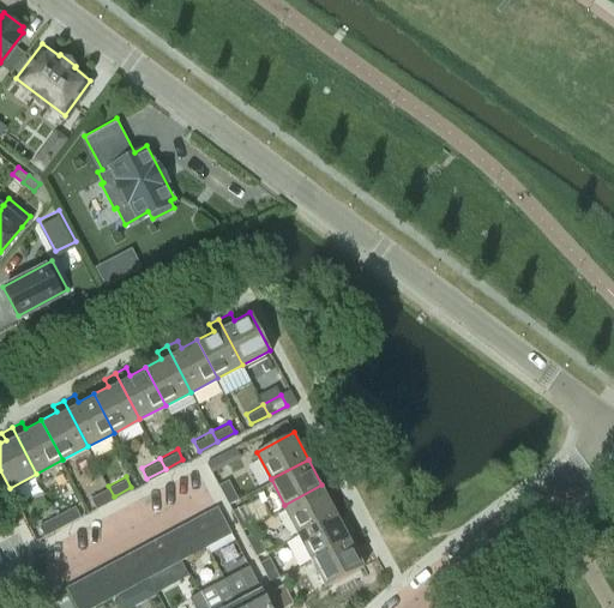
[(228,476),(217,482),(228,501),(238,495),(228,476)]
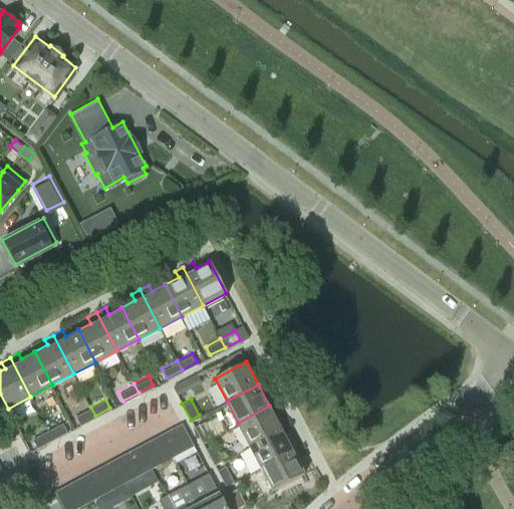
[(280,428),(269,406),(238,423),(249,444),(280,428)]
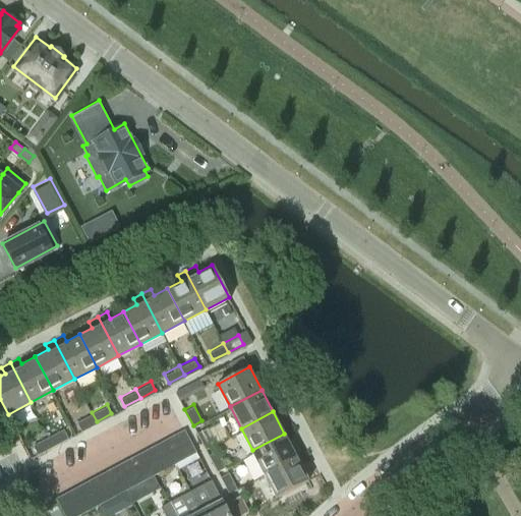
[(97,421),(92,412),(76,420),(80,430),(97,421)]
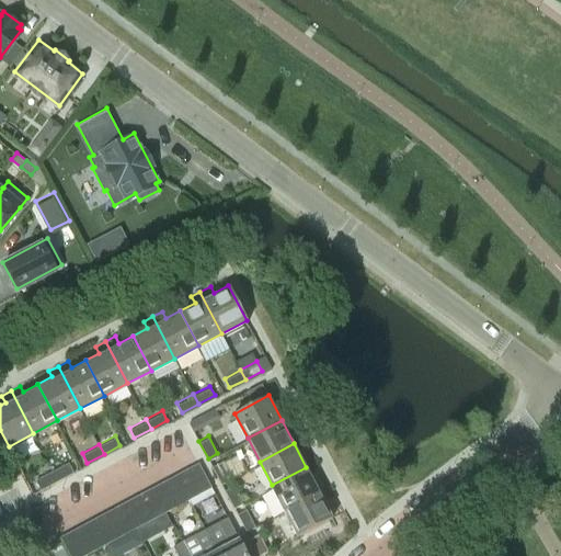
[(186,466),(199,491),(210,485),(197,460),(186,466)]
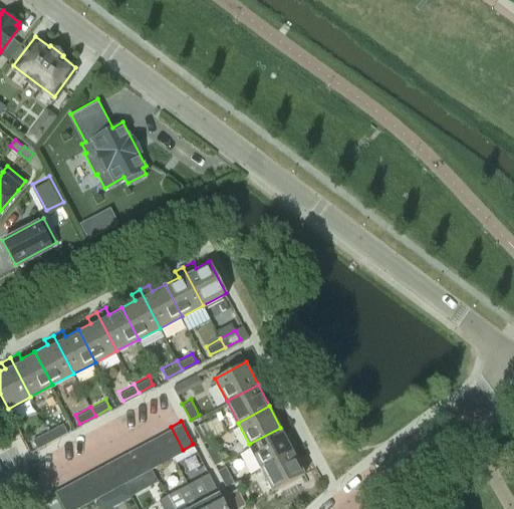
[(47,429),(52,438),(66,430),(62,422),(47,429)]
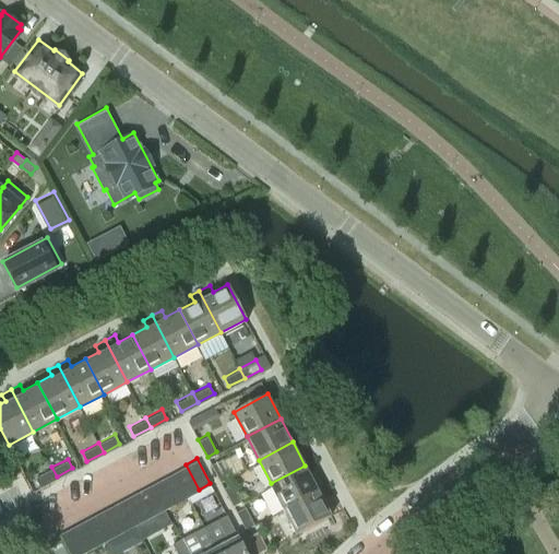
[(211,463),(219,480),(228,475),(219,459),(211,463)]
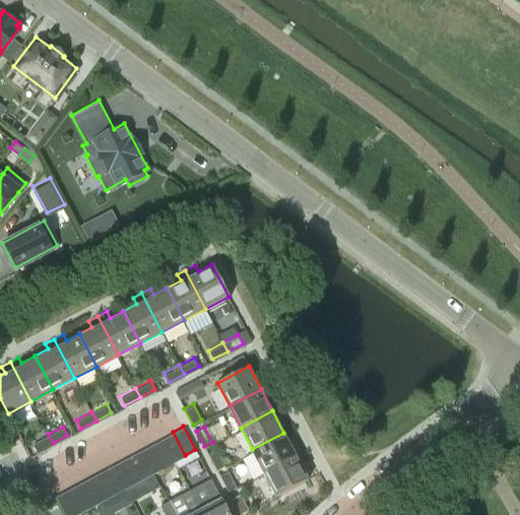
[(185,455),(173,432),(161,438),(174,460),(185,455)]
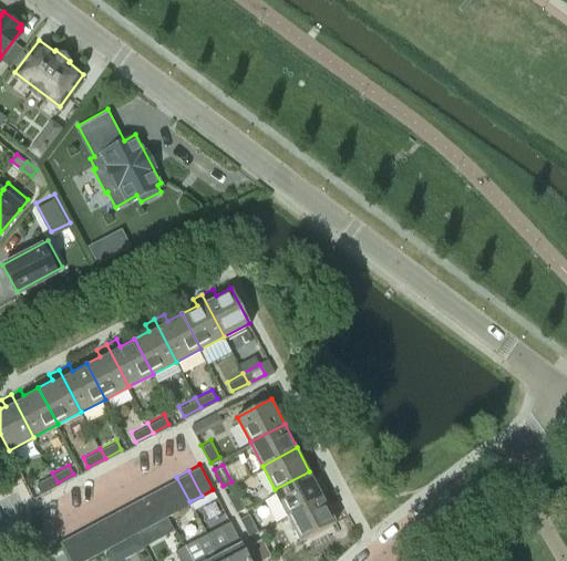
[(322,495),(309,471),(275,489),(288,512),(322,495)]
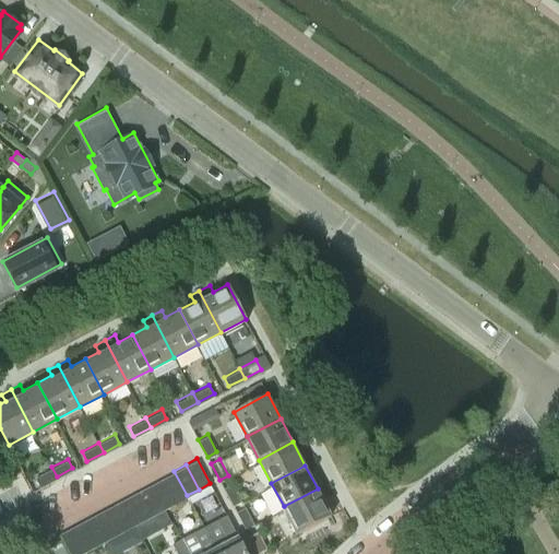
[(57,476),(51,467),(35,476),(39,485),(57,476)]
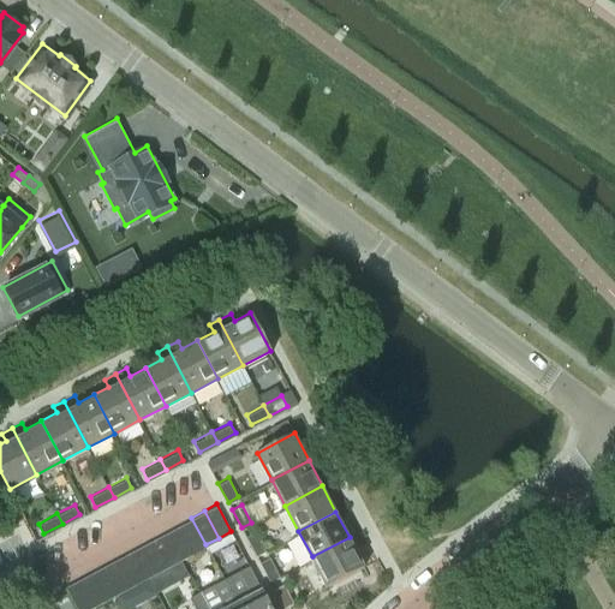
[(206,544),(191,518),(179,524),(193,551),(206,544)]
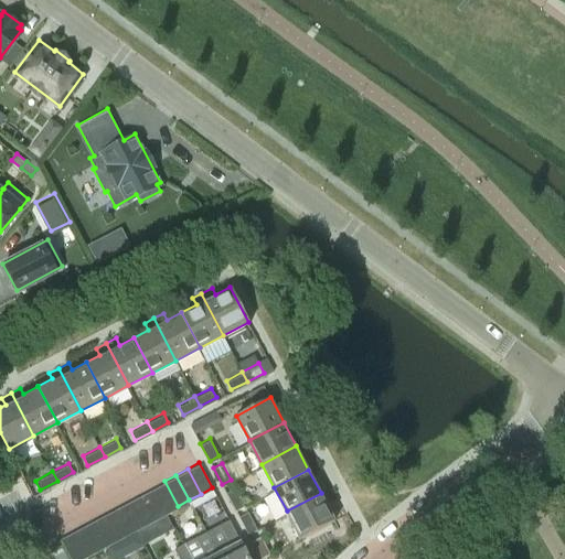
[(178,506),(164,481),(152,487),(166,513),(178,506)]
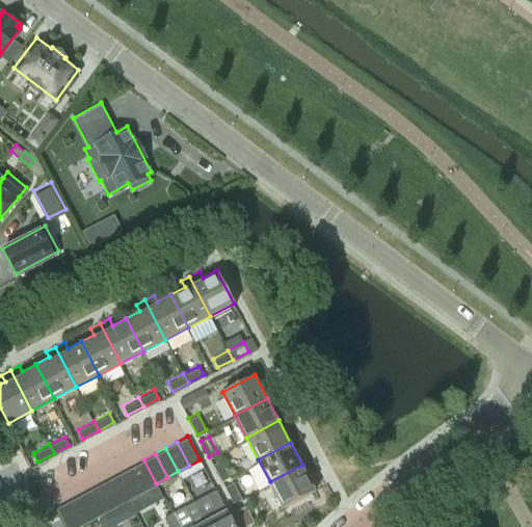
[(213,464),(221,478),(229,474),(221,458),(213,464)]
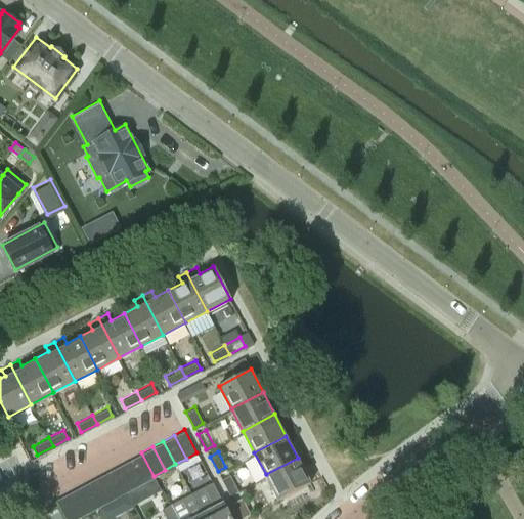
[(154,476),(141,452),(130,459),(143,481),(154,476)]
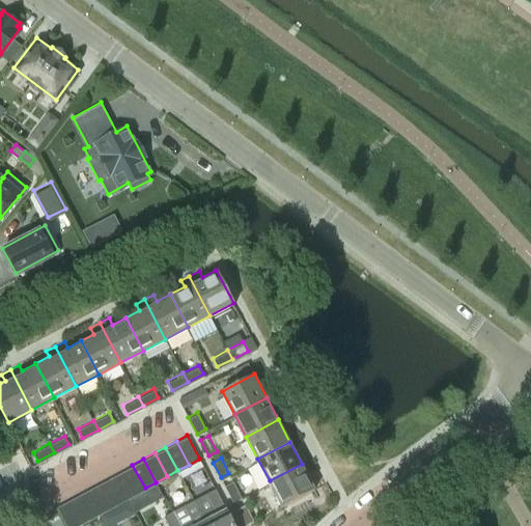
[(302,464),(270,480),(282,504),(313,488),(302,464)]
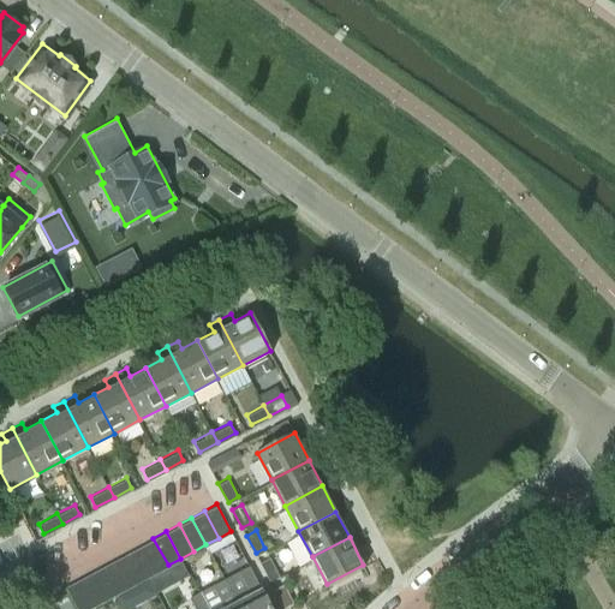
[(168,565),(153,538),(141,544),(155,572),(168,565)]
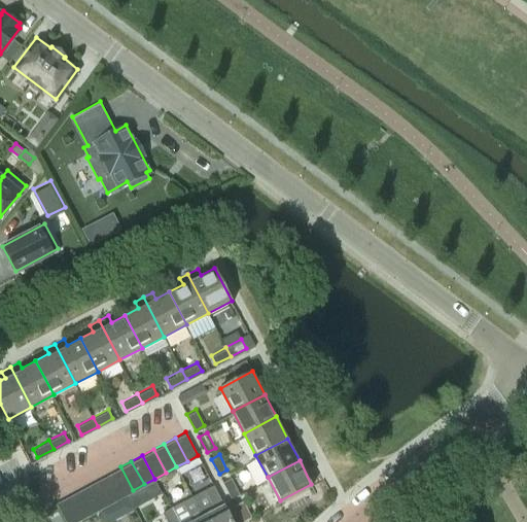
[(133,490),(120,466),(110,473),(123,495),(133,490)]
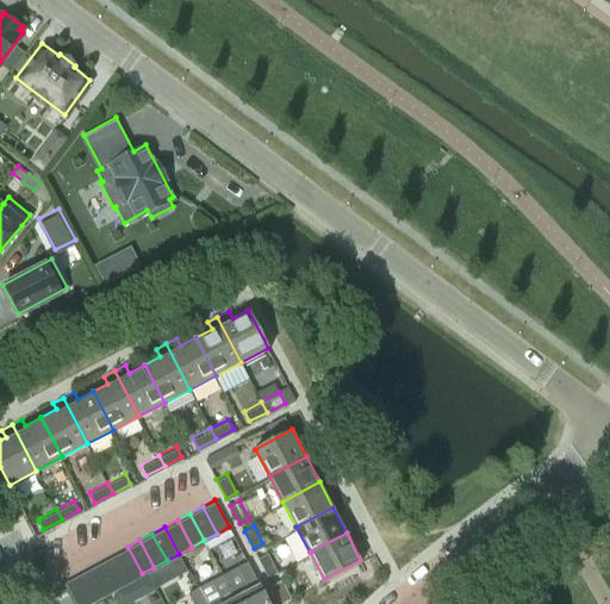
[(142,573),(128,547),(114,553),(129,580),(142,573)]
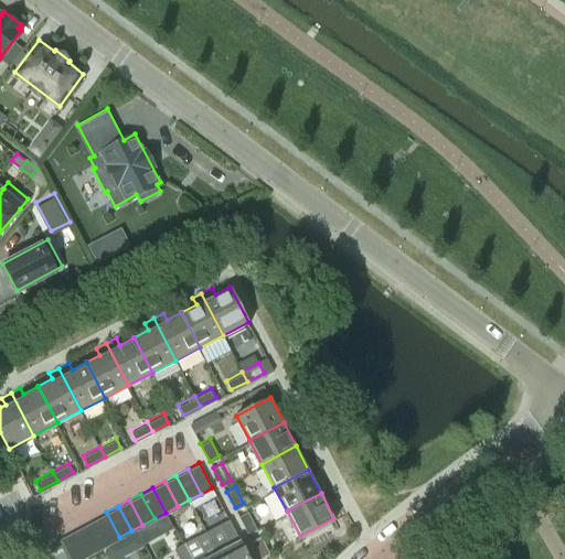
[(247,509),(238,515),(247,531),(256,526),(247,509)]
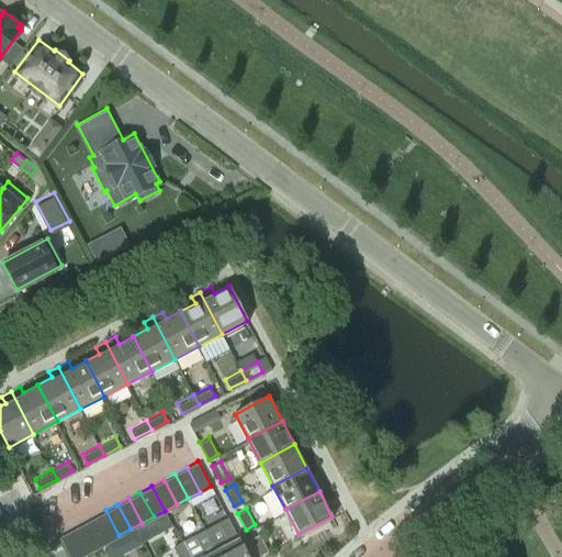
[(119,535),(105,510),(94,516),(108,542),(119,535)]
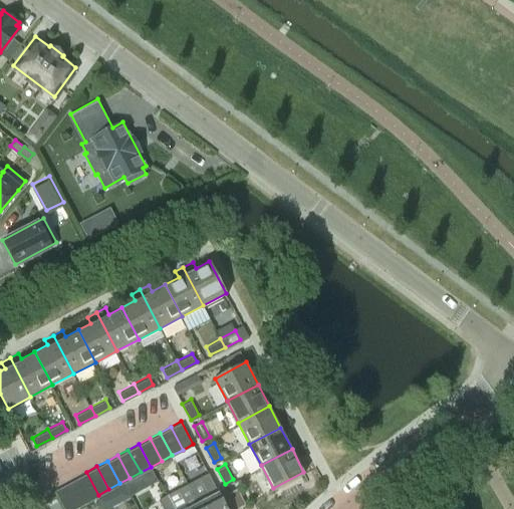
[(210,496),(197,503),(200,508),(227,508),(208,471),(199,476),(210,496)]
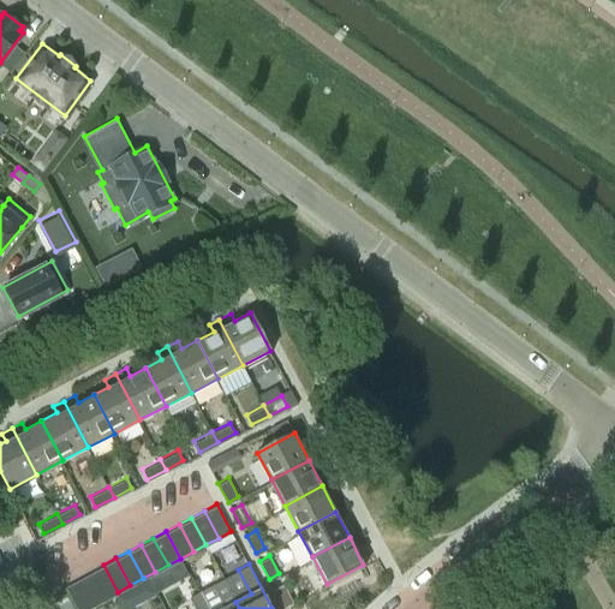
[(118,592),(103,565),(90,572),(105,598),(118,592)]
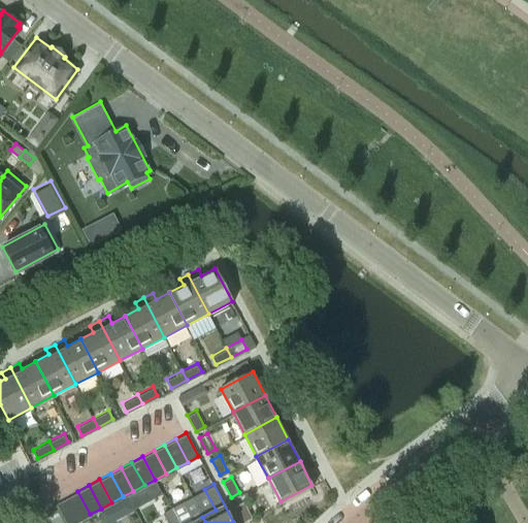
[(67,496),(79,520),(90,514),(77,491),(67,496)]
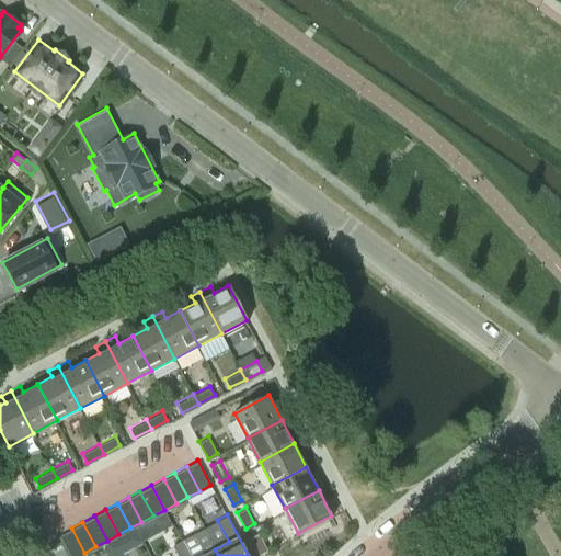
[(206,554),(201,555),(218,555),(215,549),(204,526),(194,531),(206,554)]
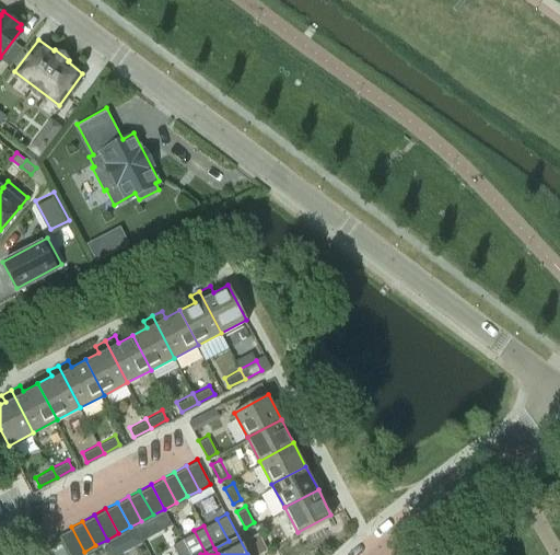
[(70,554),(77,554),(84,552),(71,527),(59,533),(70,554)]
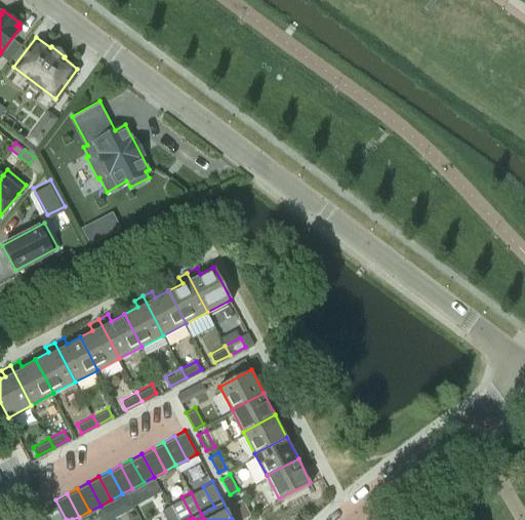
[(242,497),(234,502),(241,516),(250,512),(242,497)]
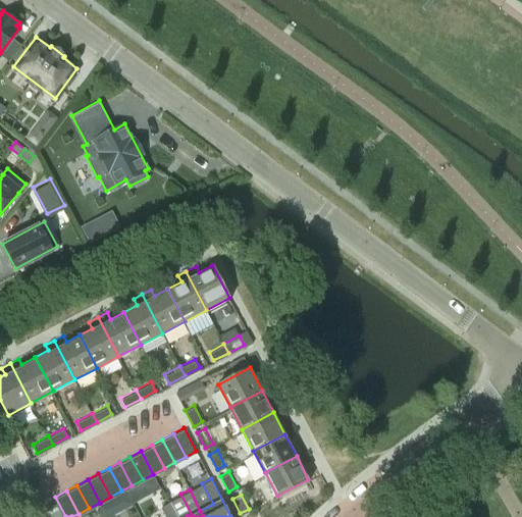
[(176,516),(168,501),(159,505),(165,516),(176,516)]
